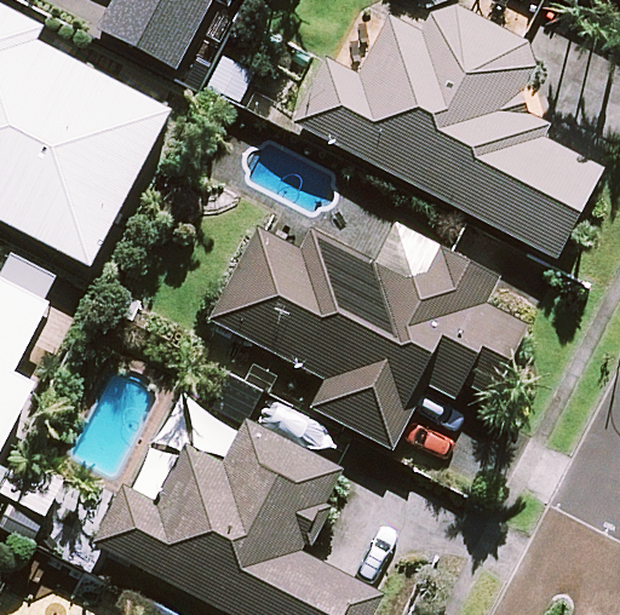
[(108,0),(95,28),(176,69),(210,0),(216,0),(228,6),(230,0),(108,0)]
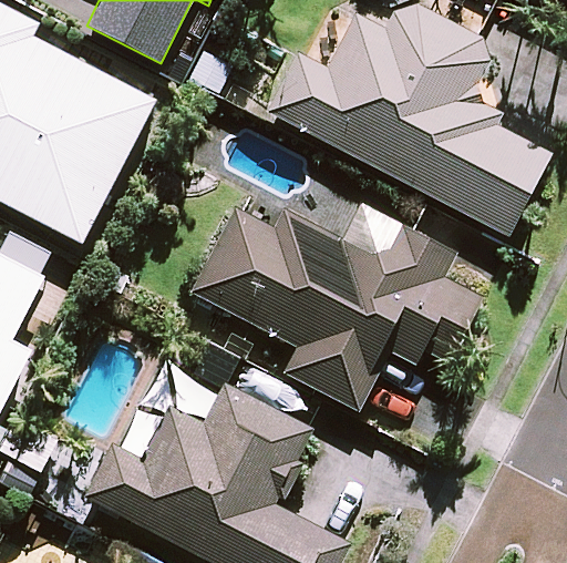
[(494,48),(402,0),(362,0),(331,62),(302,47),(269,112),(505,233),(554,140),(470,96),(494,48)]
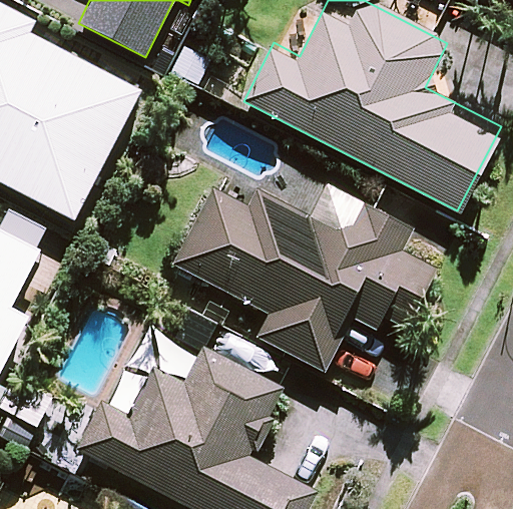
[(0,180),(74,219),(141,90),(30,32),(36,21),(0,2),(0,180)]
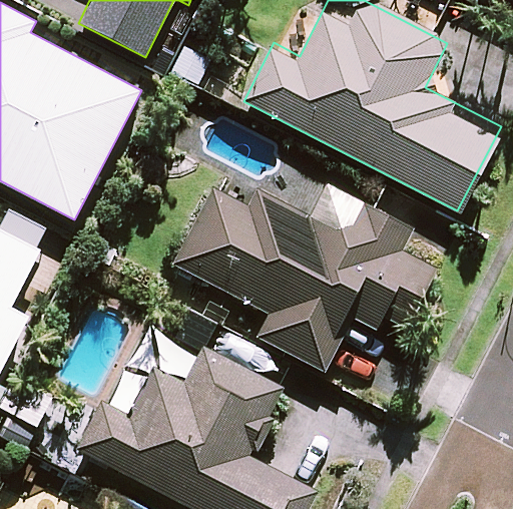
[(247,206),(211,188),(173,266),(269,312),(257,336),(322,368),(352,308),(403,333),(435,268),(370,235),(365,245),(254,191),(247,206)]
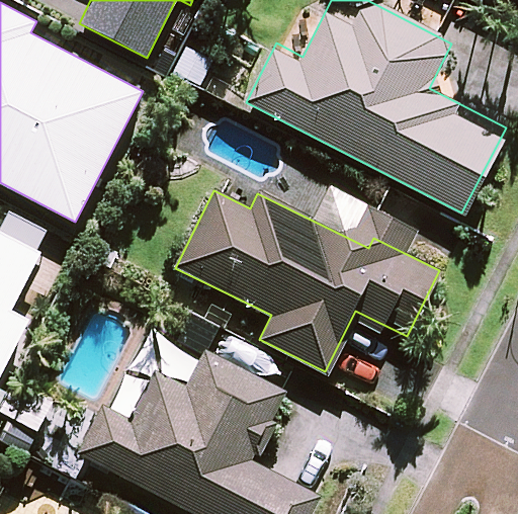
[(0,375),(29,318),(11,310),(40,252),(0,230),(0,375)]
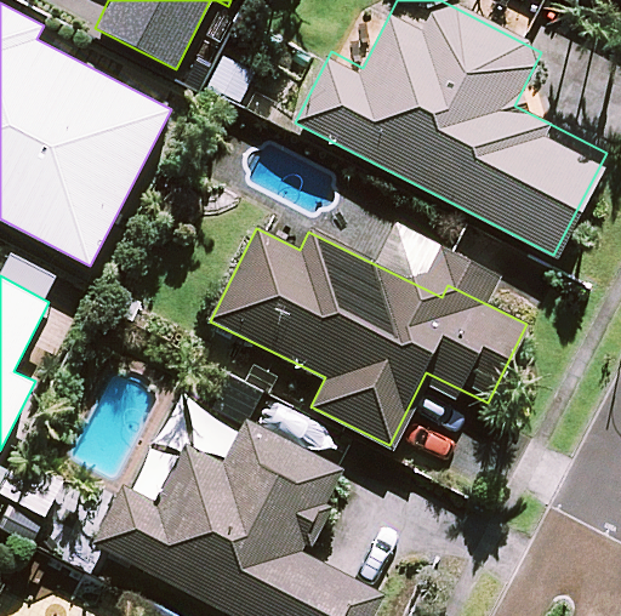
[(243,431),(181,398),(159,440),(181,451),(154,503),(124,488),(95,542),(235,615),(366,615),(379,592),(297,551),(341,467),(249,418),(243,431)]
